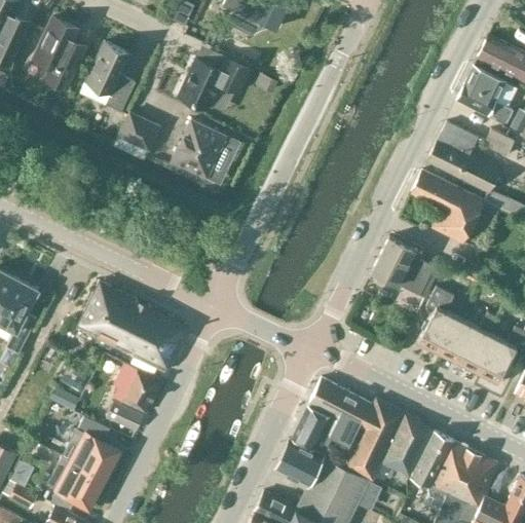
[(31,22),(14,13),(20,2),(13,0),(0,0),(0,63),(9,68),(31,22)]
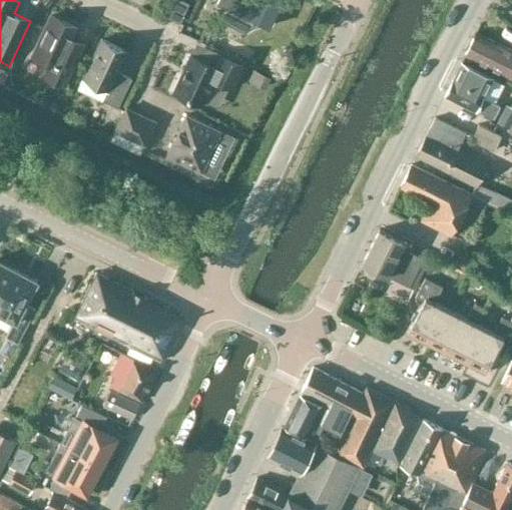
[(220,0),(217,7),(227,11),(221,24),(246,37),(254,21),(270,28),(284,0),(220,0)]
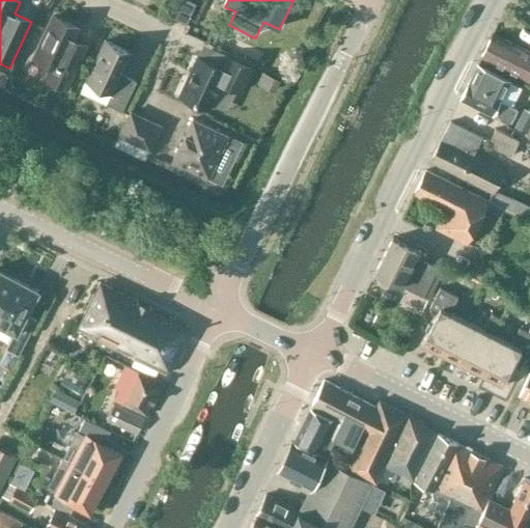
[(87,49),(75,43),(80,31),(54,19),(34,59),(53,67),(47,81),(67,90),(87,49)]
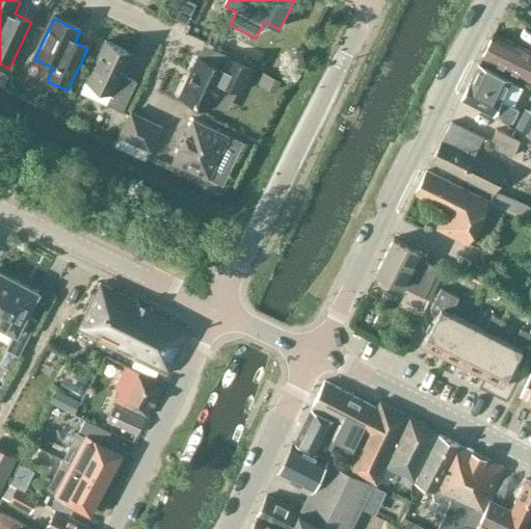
[(530,54),(495,36),(483,59),(530,83),(530,54)]
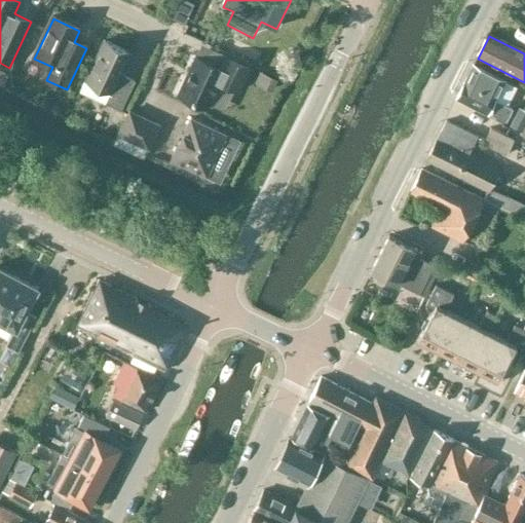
[(106,105),(121,113),(136,83),(123,77),(122,73),(130,55),(105,43),(86,82),(111,94),(106,105)]
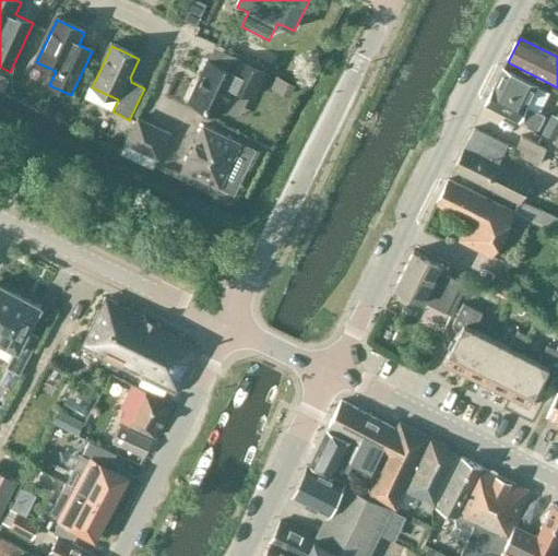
[(254,98),(265,75),(240,62),(235,74),(209,62),(190,103),(222,118),(235,90),(254,98)]
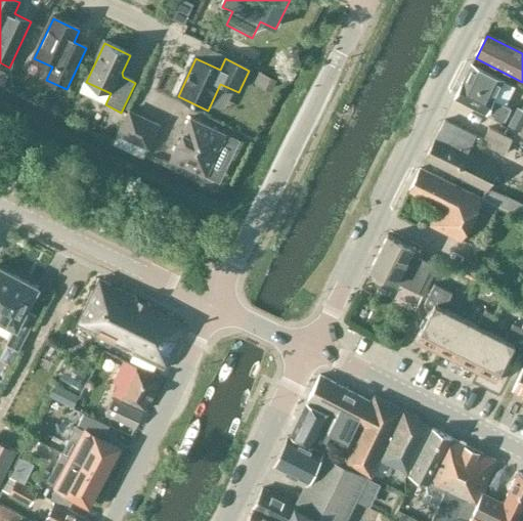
[(512,112),(506,109),(516,88),(503,82),(473,67),(455,99),(486,115),(487,114),(494,117),(494,118),(506,123),(512,112)]
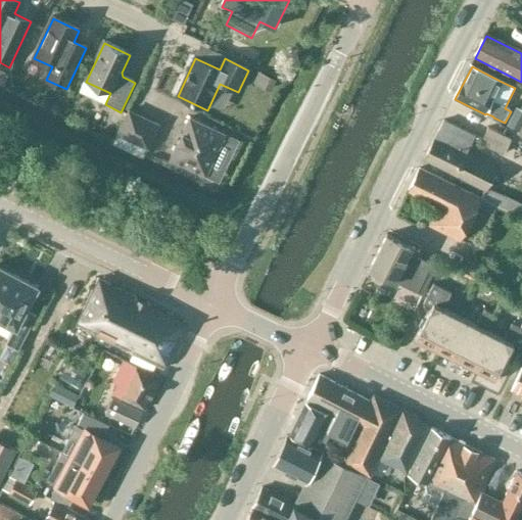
[(265,76),(259,87),(273,93),(278,83),(265,76)]
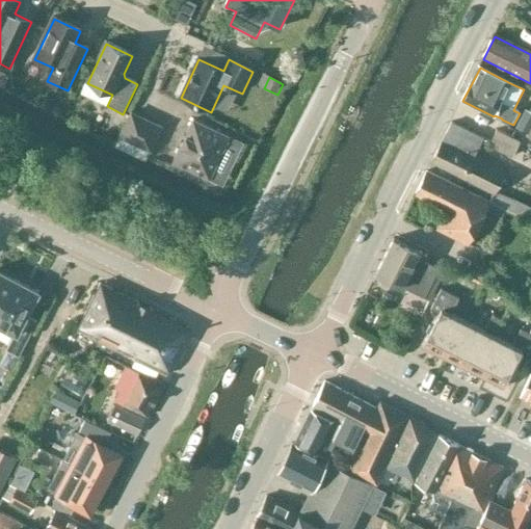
[(527,136),(530,129),(530,113),(527,111),(516,131),(527,136)]
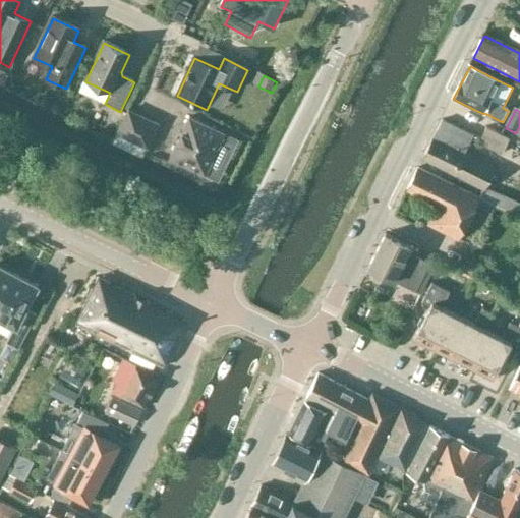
[(129,112),(118,134),(148,149),(158,126),(129,112)]
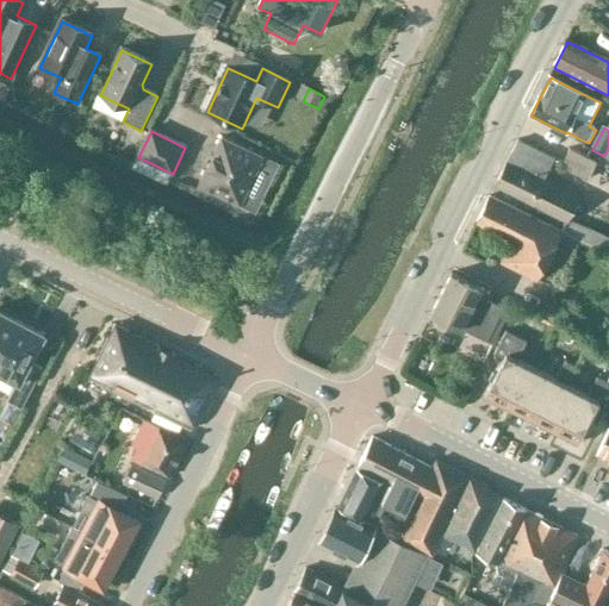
[(262,158),(222,139),(199,187),(241,206),(262,158)]
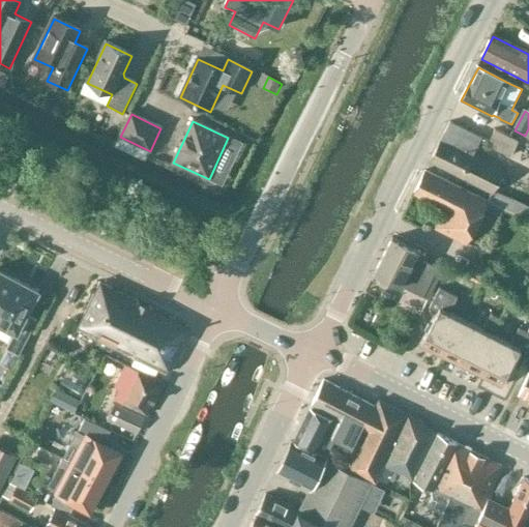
[(448,126),(439,144),(431,162),(493,193),(493,194),(494,193),(505,169),(474,153),(480,142),(448,126)]
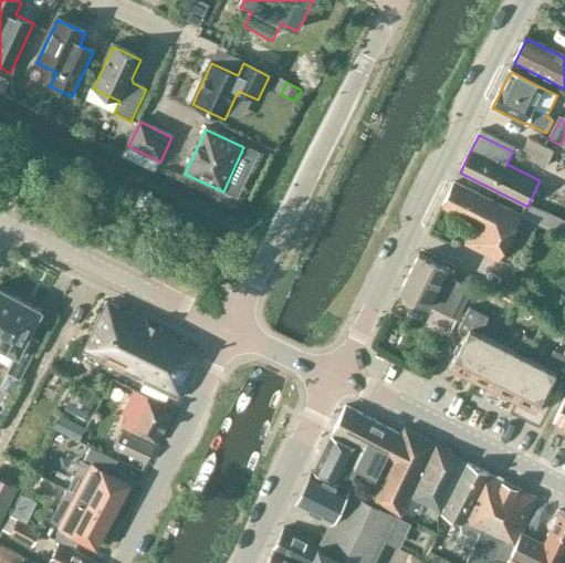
[(530,141),(521,156),(546,168),(554,153),(530,141)]
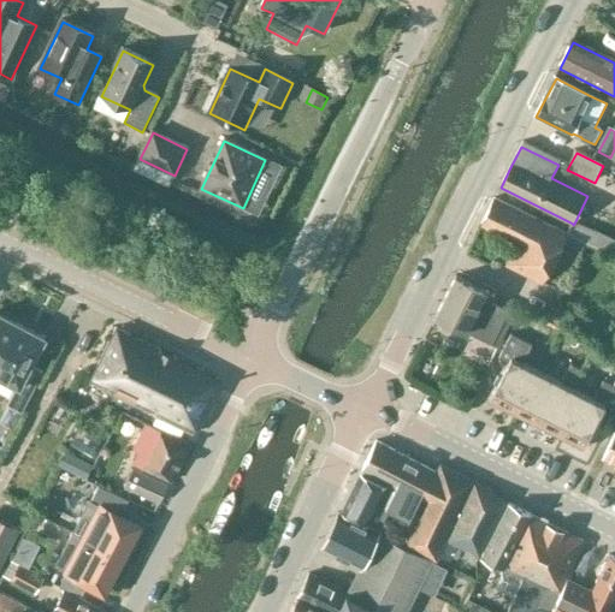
[(495,200),(482,226),(518,244),(507,266),(544,284),(568,236),(495,200)]
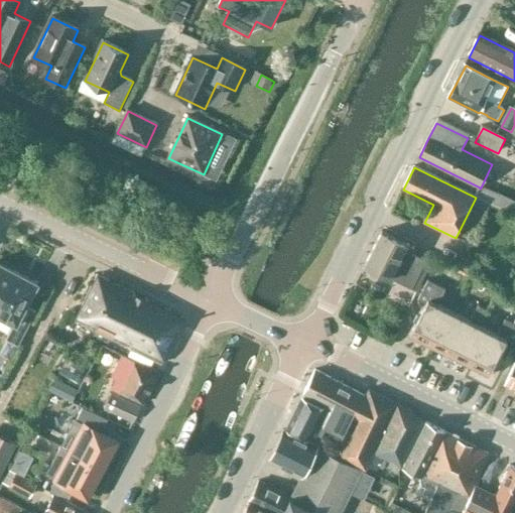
[(480,187),(476,198),(491,205),(514,217),(514,204),(481,187),(480,188),(480,187)]
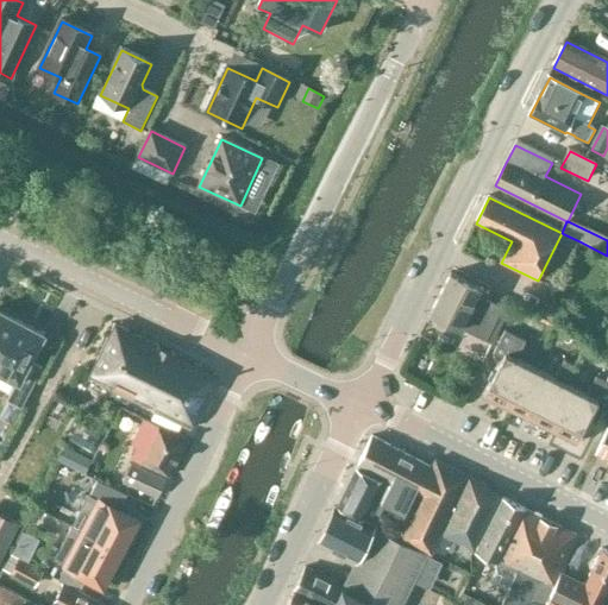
[(431,315),(432,315),(486,341),(502,307),(486,298),(489,292),(451,275),(431,315)]
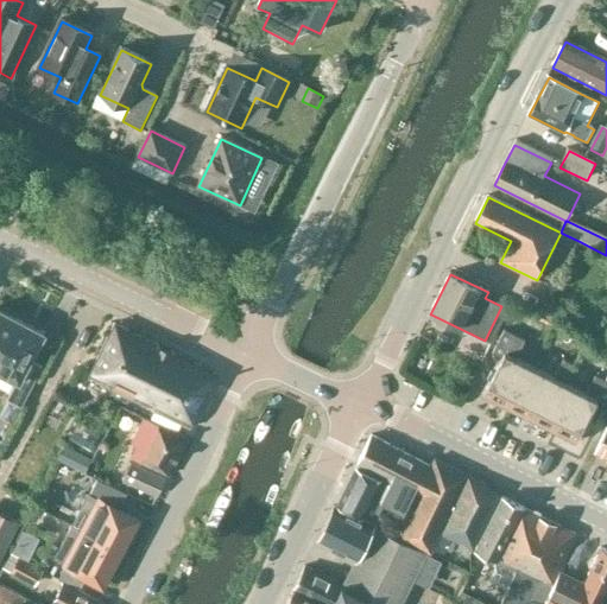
[(0,357),(19,322),(0,312),(0,357)]
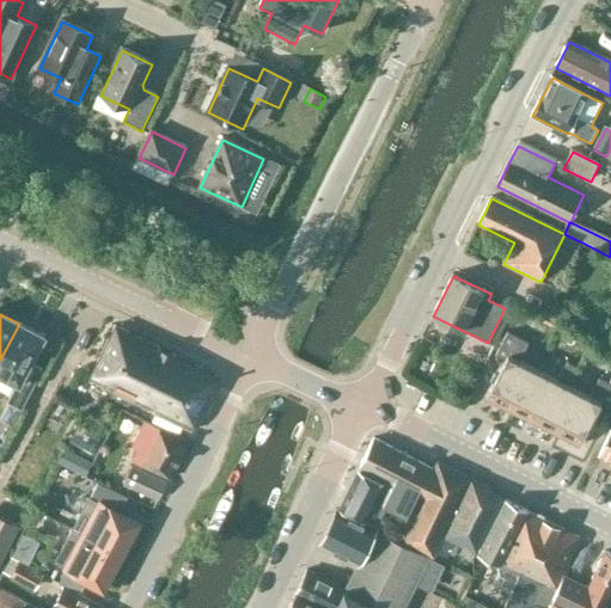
[(0,360),(0,392),(10,398),(14,390),(17,385),(19,386),(44,338),(19,324),(0,360)]
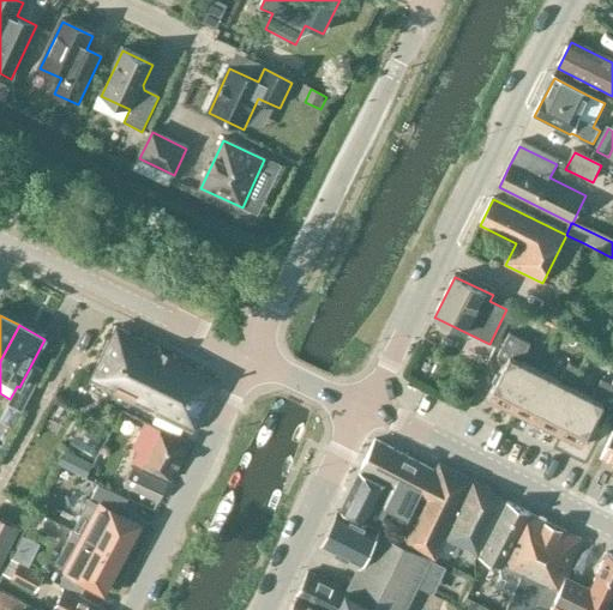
[(221,381),(116,330),(90,384),(113,396),(119,384),(142,394),(136,406),(193,435),(221,381)]
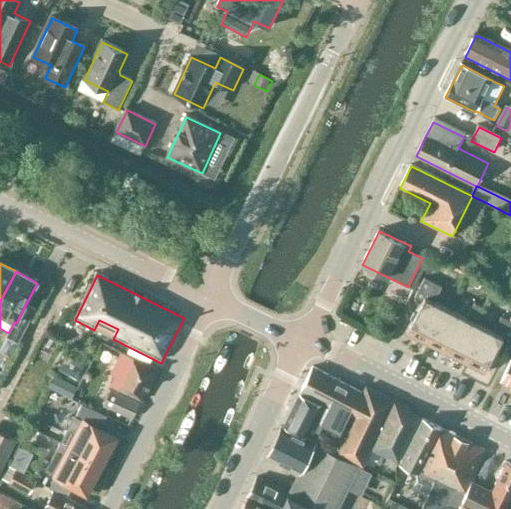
[(501,317),(493,332),(477,324),(485,309),(476,304),(469,319),(435,303),(443,288),(425,279),(415,299),(424,303),(407,335),(486,374),(502,344),(509,348),(510,345),(510,322),(501,317)]
